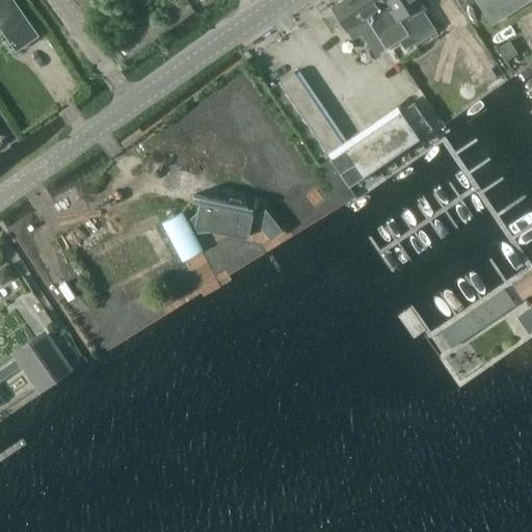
[(0,0),(0,29),(16,51),(37,36),(11,0),(0,0)]
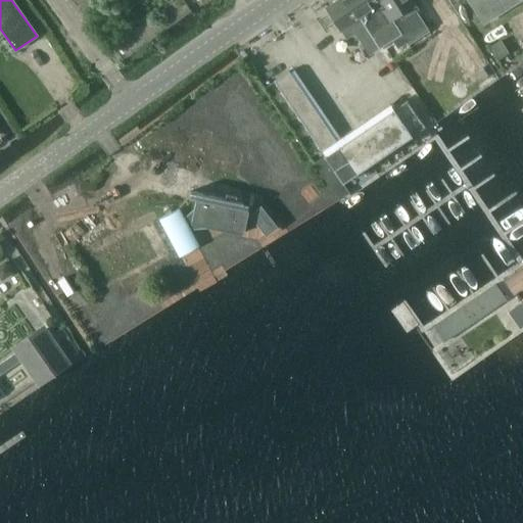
[(335,3),(326,8),(340,31),(360,18),(379,49),(401,35),(409,46),(430,33),(413,6),(416,4),(413,0),(337,0),(334,2),(335,3)]
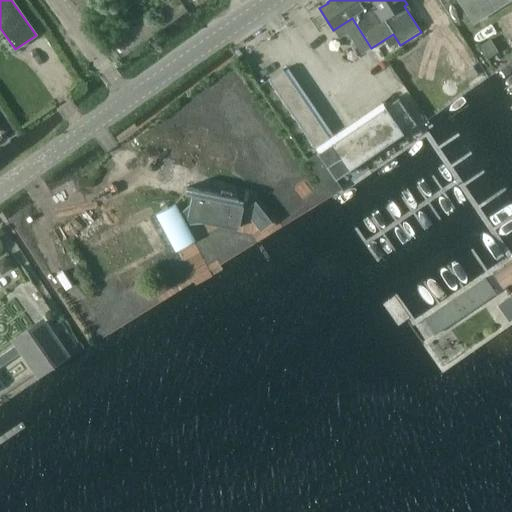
[(458,0),(473,22),(481,17),(507,0),(458,0)]
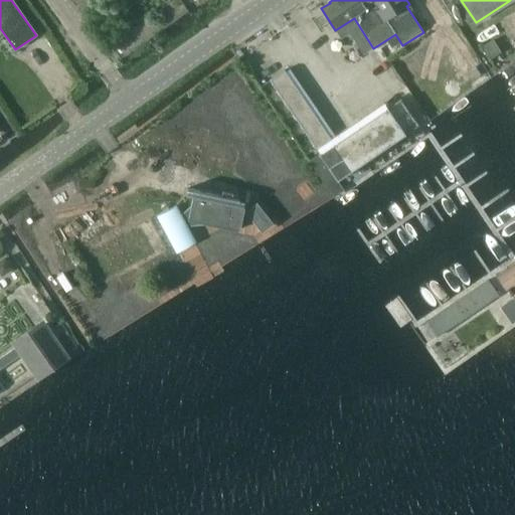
[(443,9),(431,17),(446,39),(457,32),(443,9)]
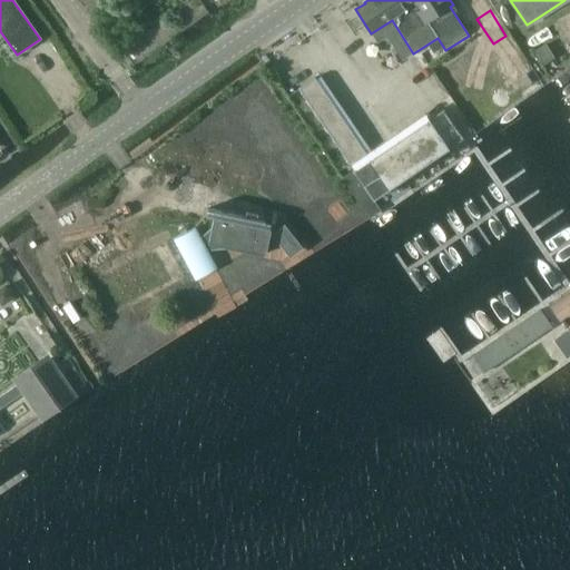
[(315,78),(298,89),(350,165),(366,154),(315,78)]
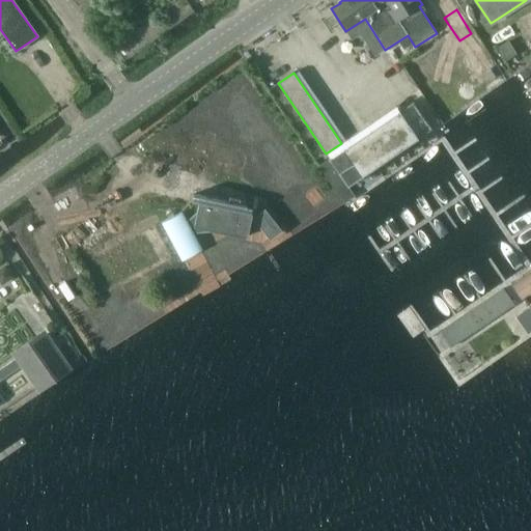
[(347,187),(431,130),(413,102),(329,159),(347,187)]
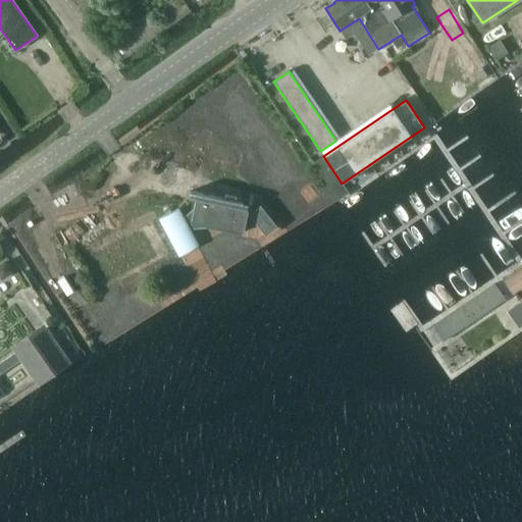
[(174,250),(195,239),(190,229),(215,227),(215,226),(243,232),(248,210),(241,209),(243,203),(193,193),(192,199),(196,200),(194,208),(184,218),(178,209),(158,219),(174,250)]
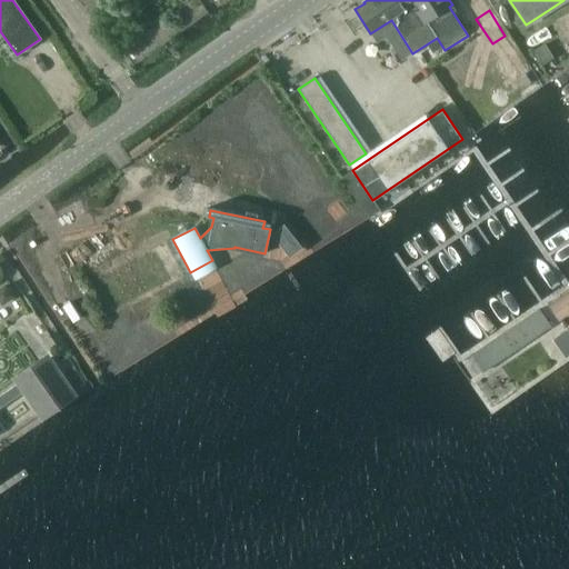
[(305,247),(288,227),(278,237),(293,256),(305,247)]
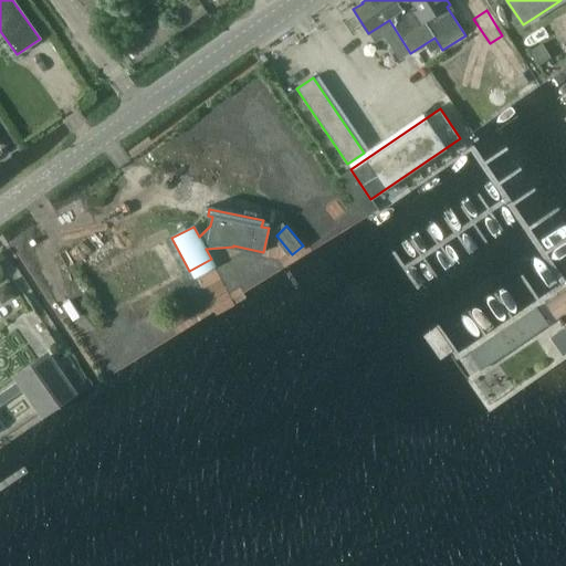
[(0,286),(0,294),(3,299),(12,293),(6,283),(0,286)]
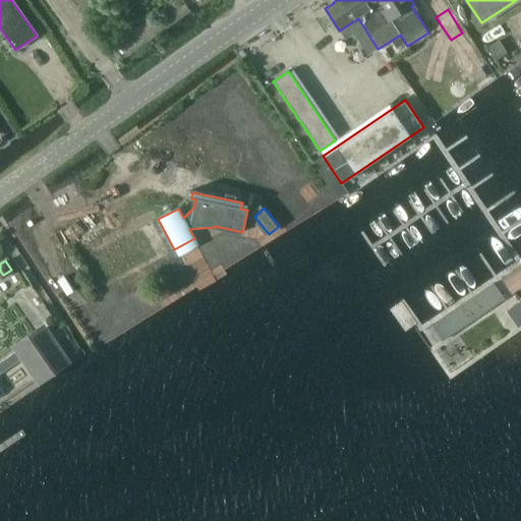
[(419,333),(427,345),(478,311),(503,295),(495,283),(419,333)]
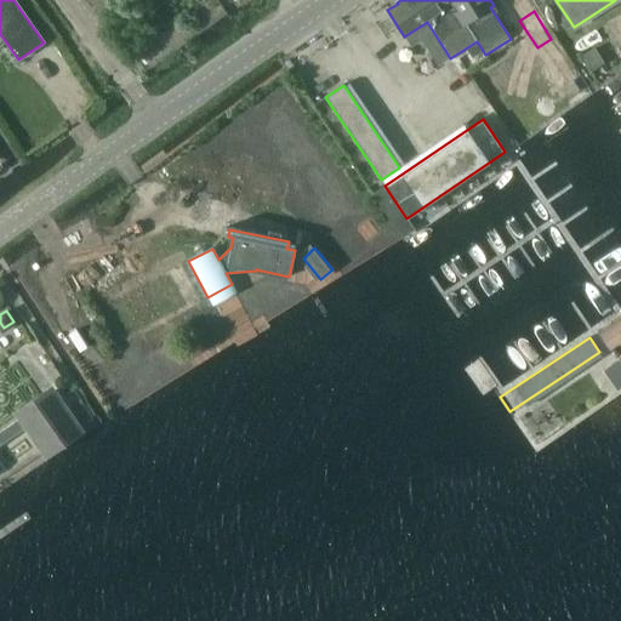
[(617,391),(620,388),(620,363),(619,360),(604,371),(617,391)]
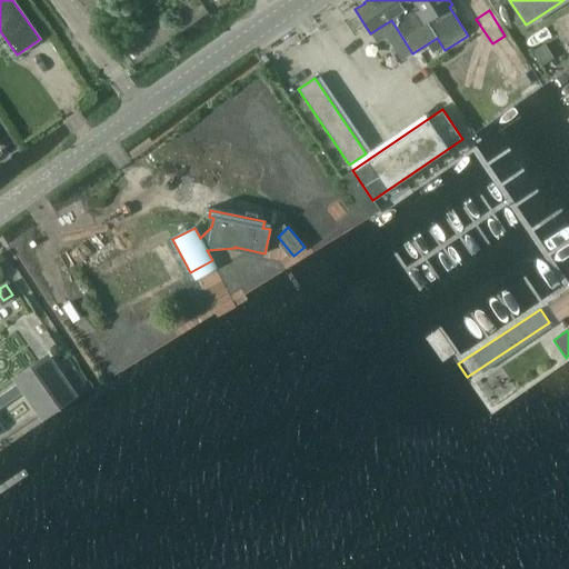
[(47,360),(20,379),(21,381),(27,390),(43,413),(70,395),(47,360)]
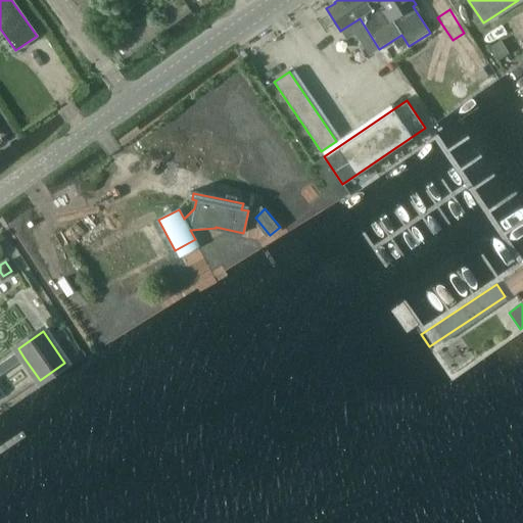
[(0,374),(25,359),(19,350),(0,364),(0,374)]
